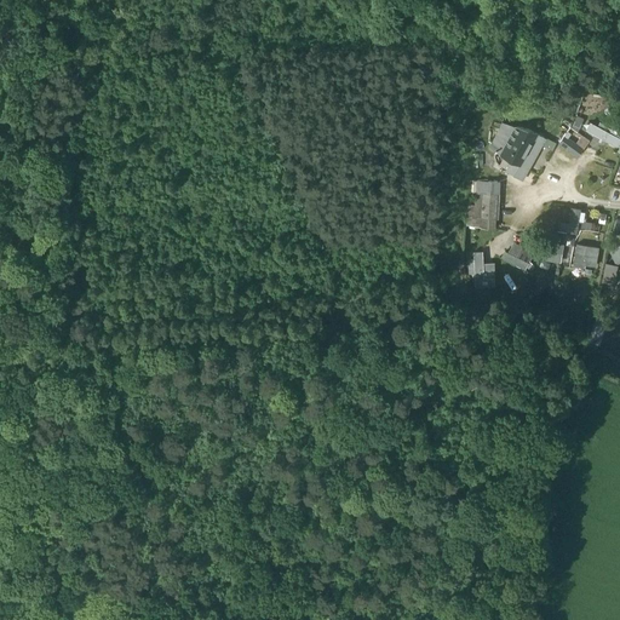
[(573,125),(579,127),(583,118),(577,115),(573,125)]
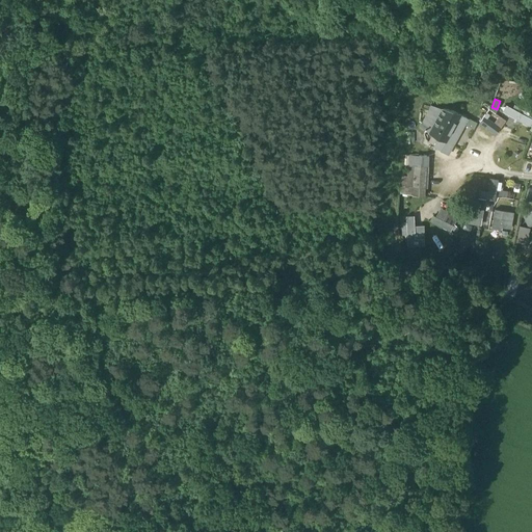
[(506,103),(503,110),(529,124),(531,117),(531,104),(528,103),(523,112),(506,103)]
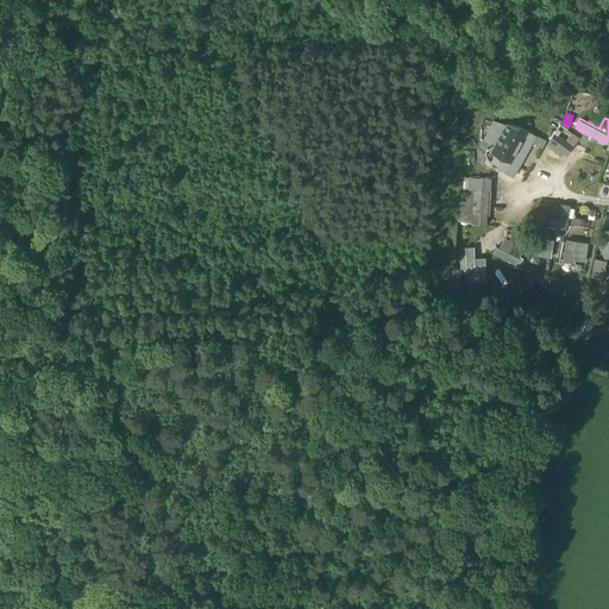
[(507,126),(493,121),(493,123),(490,127),(479,146),(502,158),(497,167),(504,170),(503,173),(513,177),(532,143),(535,136),(518,126),(507,125),(507,126)]
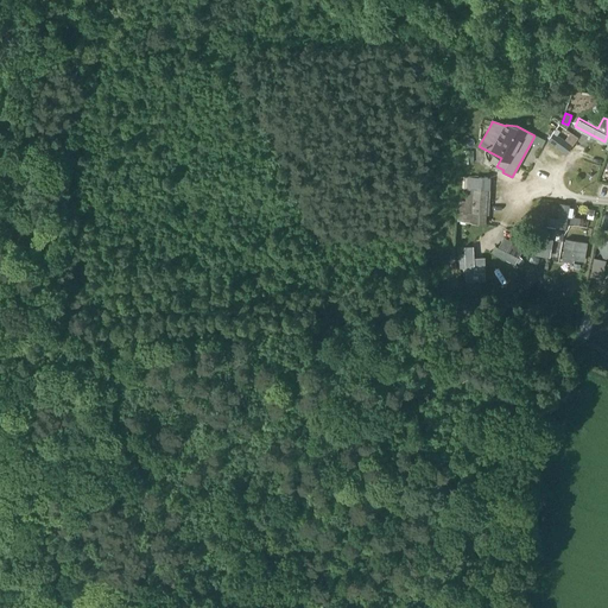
[(475,126),(467,125),(463,164),(462,164),(462,175),(472,176),(475,126)]
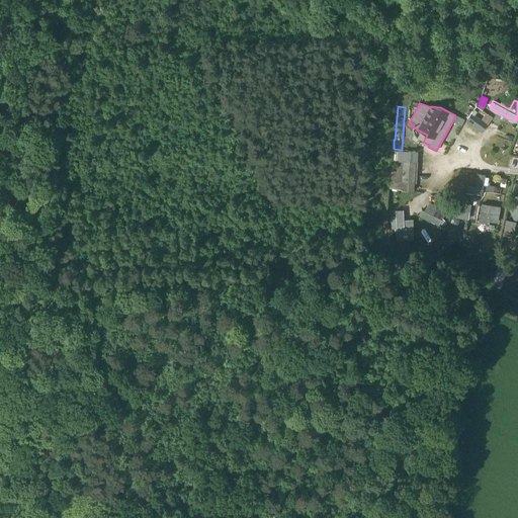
[(475,116),(471,113),(467,119),(483,132),(487,125),(481,120),(475,116)]
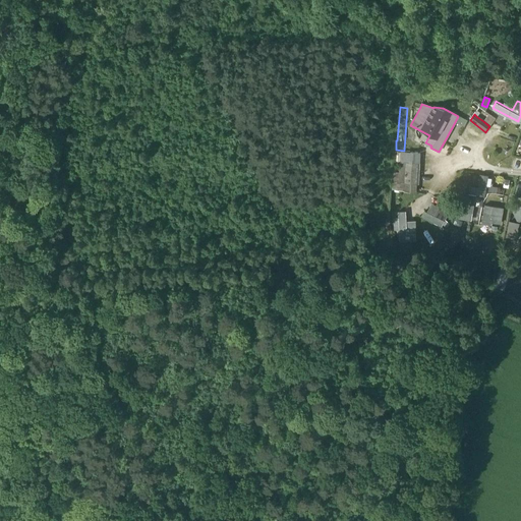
[(483,121),(489,126),(496,119),(488,114),(483,121)]
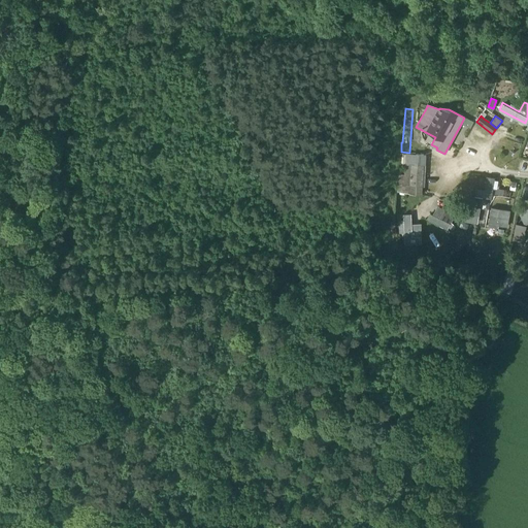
[(473,123),(464,118),(461,124),(470,129),(473,123)]
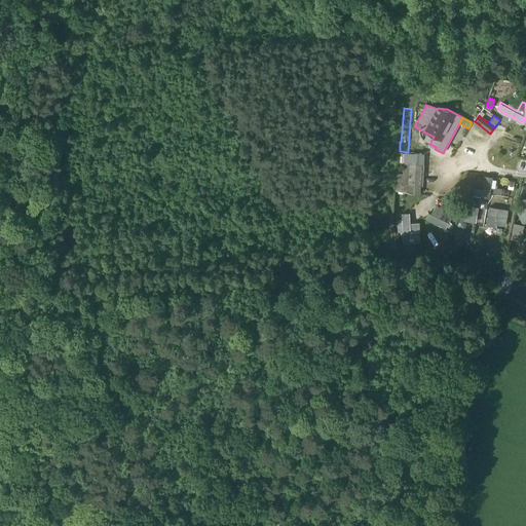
[(421,154),(404,153),(403,184),(419,186),(421,154)]
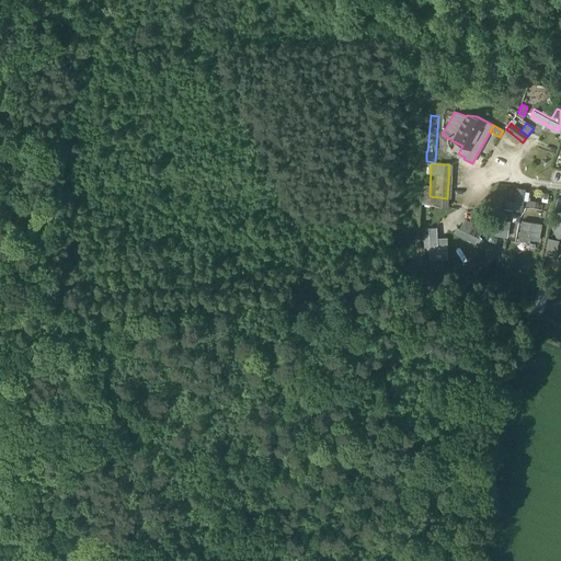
[(515,187),(512,210),(523,212),(525,189),(515,187)]
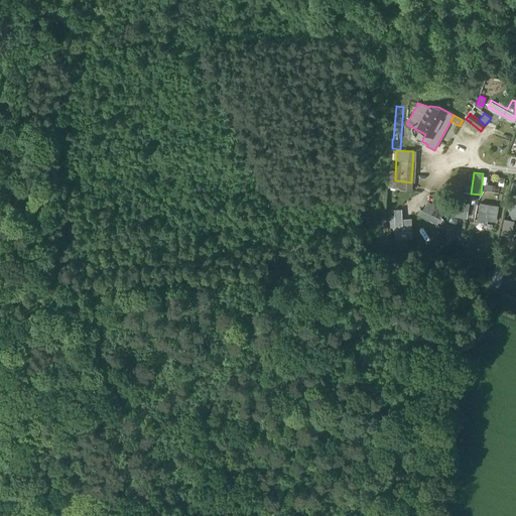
[(411,182),(395,180),(394,189),(411,191),(411,182)]
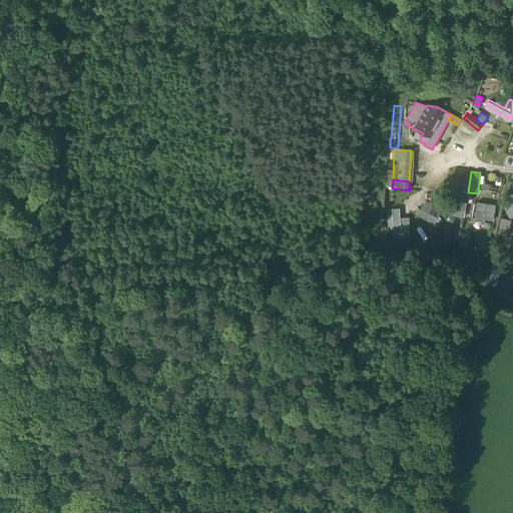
[(465,220),(468,204),(454,201),(451,217),(465,220)]
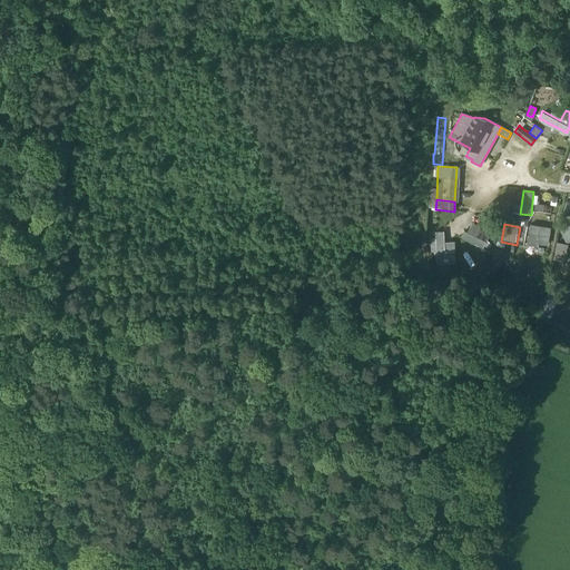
[(481,248),(489,234),(473,225),(465,239),(481,248)]
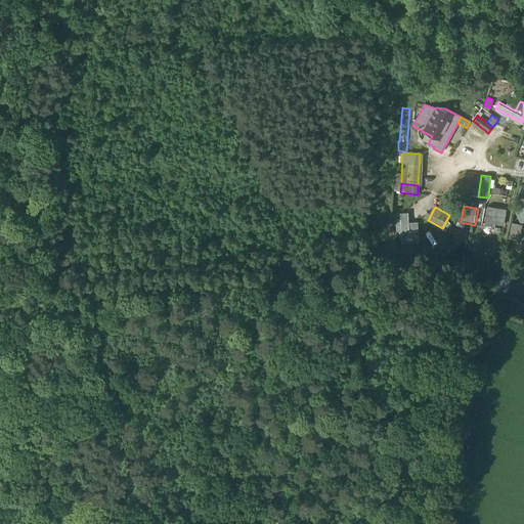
[(485,225),(503,228),(506,211),(488,208),(485,225)]
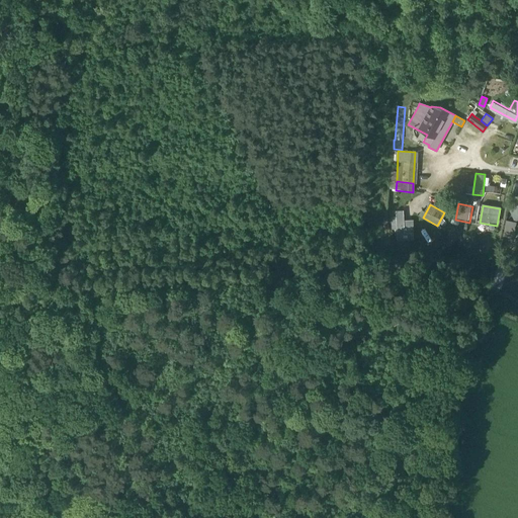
[(517,205),(509,209),(514,222),(517,220),(517,205)]
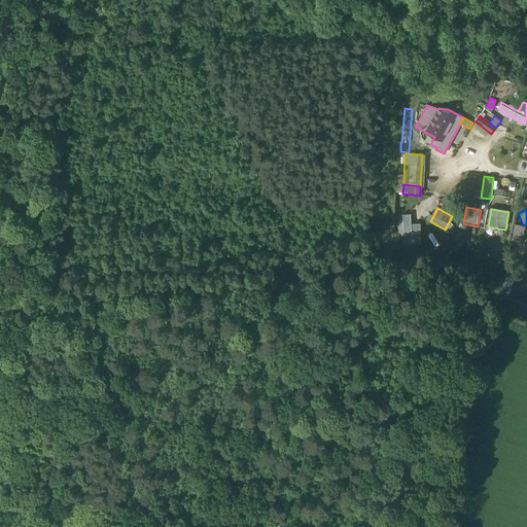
[(410,216),(402,216),(405,249),(422,248),(420,225),(411,226),(410,216)]
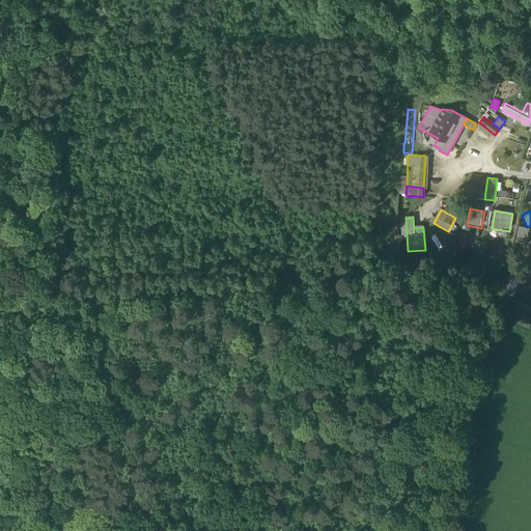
[(504,296),(514,297),(519,272),(508,270),(504,296)]
